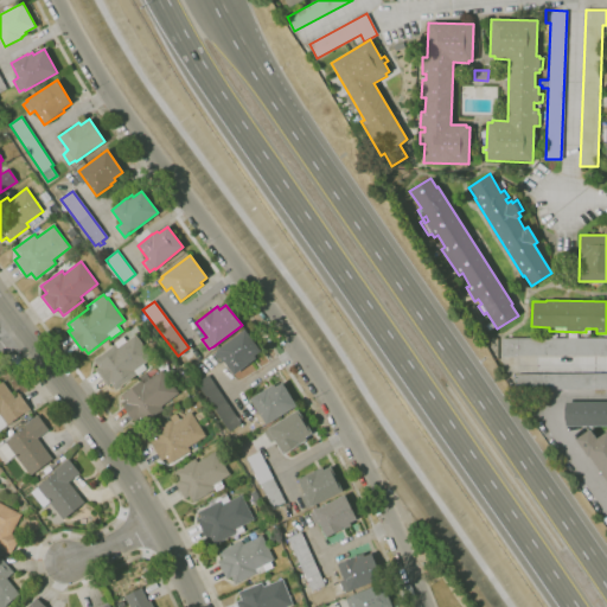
[(234,375),(224,362),(219,364),(212,353),(244,330),(261,351),(254,356),(256,358),(234,375)]
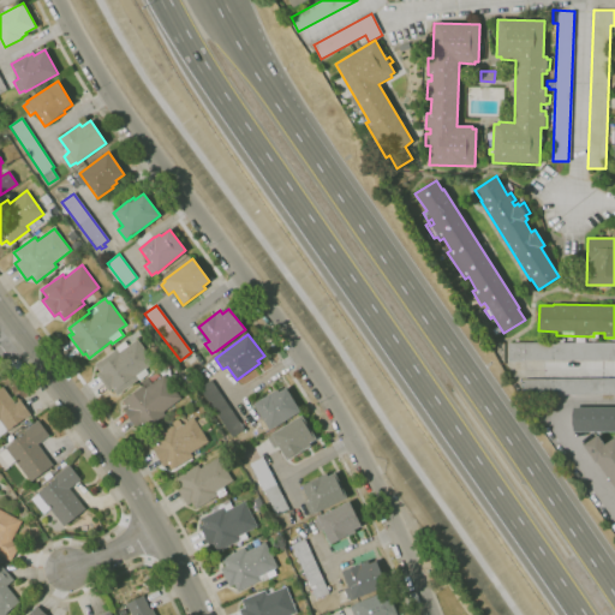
[(118,395),(113,388),(108,392),(95,374),(99,371),(94,365),(100,360),(100,362),(115,350),(114,347),(124,340),(129,346),(137,339),(154,362),(145,369),(149,374),(139,381),(138,380),(121,392),(123,392),(118,395)]
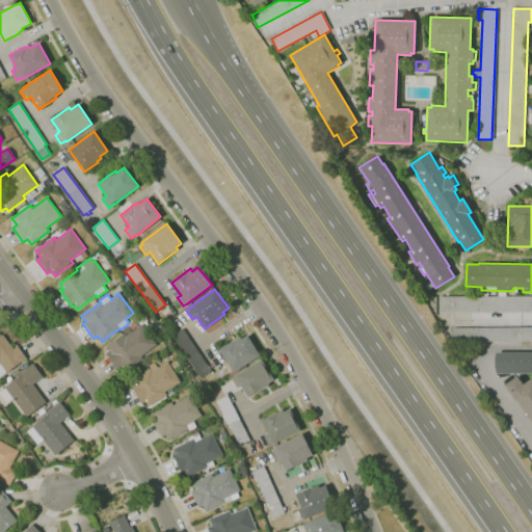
[(531,311),(453,311),(453,313),(440,313),(440,296),(531,296),(531,311)]
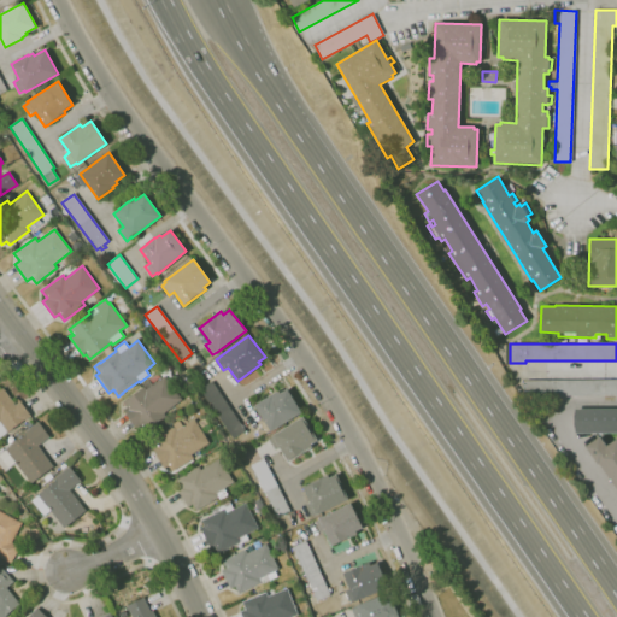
[(146,432),(141,425),(137,429),(123,410),(125,407),(127,410),(128,409),(123,403),(144,387),(146,389),(163,376),(181,399),(164,413),(166,416),(146,432)]
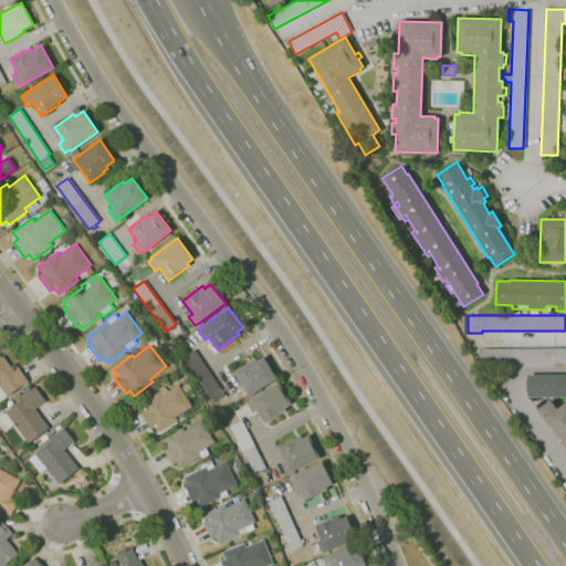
[(565,362),(482,363),(482,349),(565,348),(565,362)]
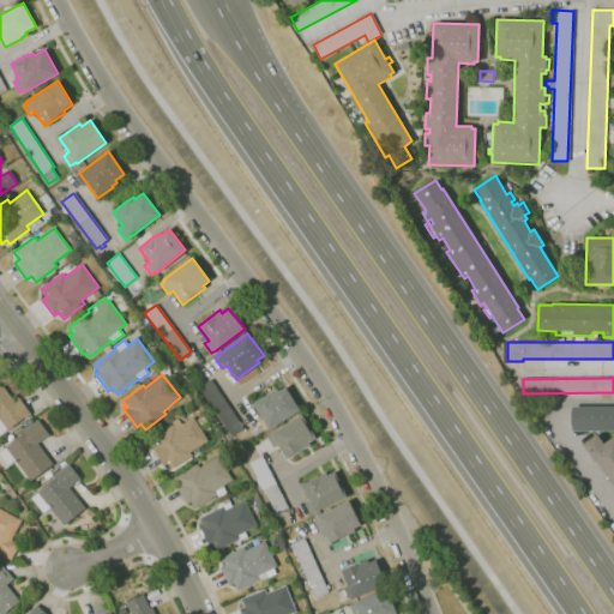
[(232,437),(199,387),(211,379),(244,428),(232,437)]
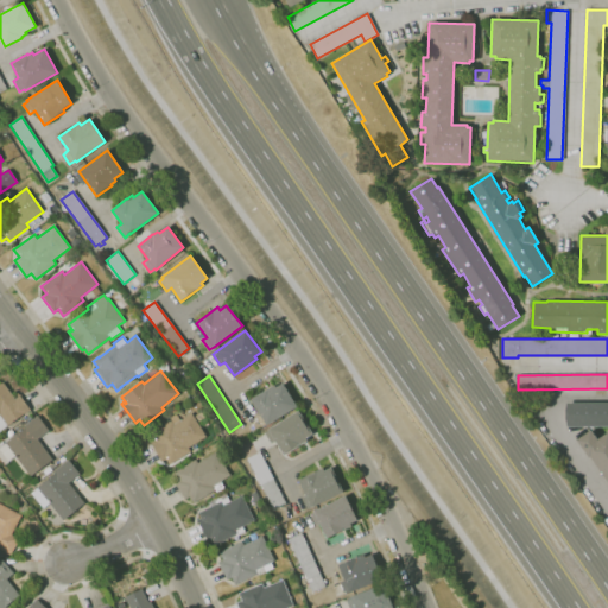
[(0,431),(0,385),(4,382),(14,399),(18,397),(16,394),(18,393),(21,398),(23,397),(30,407),(29,409),(30,411),(24,415),(25,417),(12,426),(11,424),(0,431)]
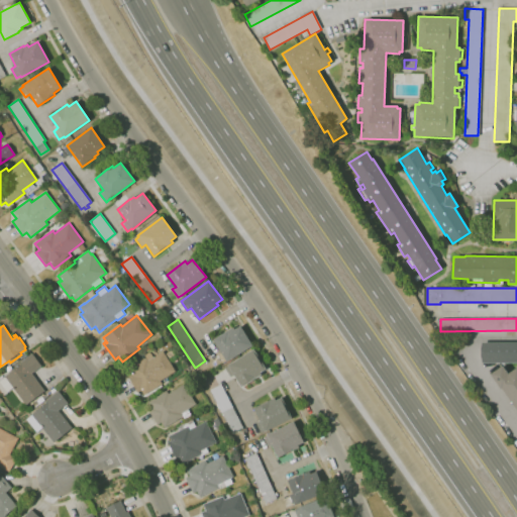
[(223,364),(217,353),(220,351),(213,339),(233,327),(234,329),(240,326),(252,345),(226,362),(226,360),(223,364)]
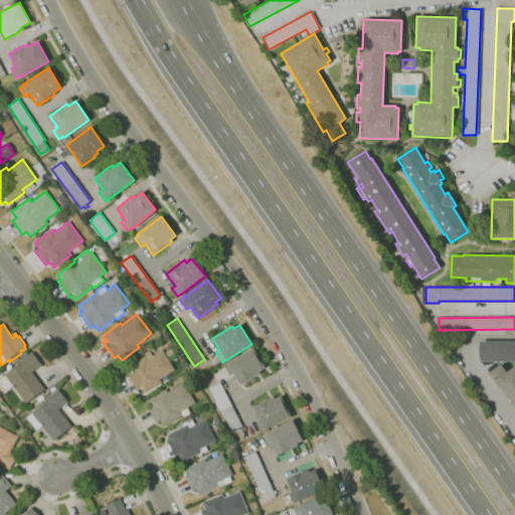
[(514,361),(480,362),(480,342),(514,341),(514,361)]
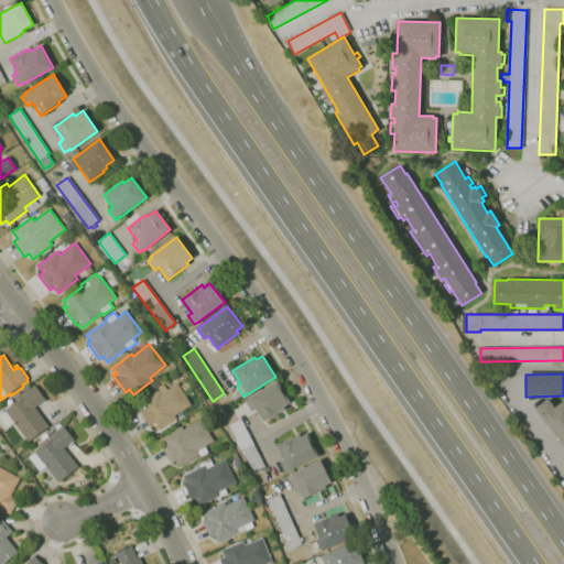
[(263,423),(255,409),(251,411),(245,401),(277,381),(290,402),(283,407),(285,410),(263,423)]
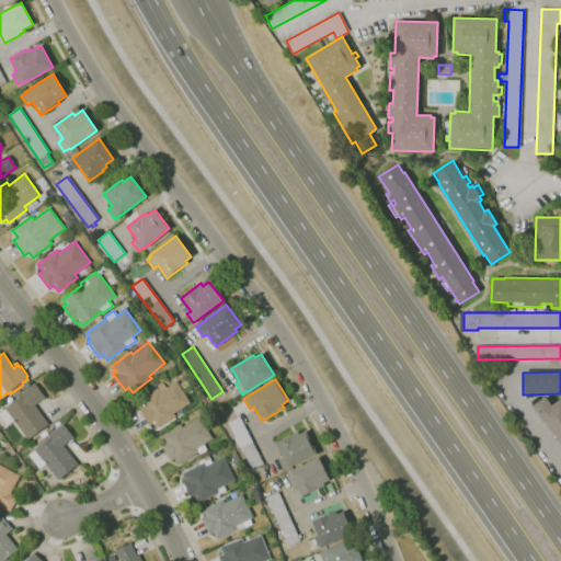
[(156,430),(153,425),(150,427),(138,408),(141,405),(138,401),(158,388),(157,387),(163,384),(165,388),(176,381),(191,403),(180,409),(182,413),(156,430)]
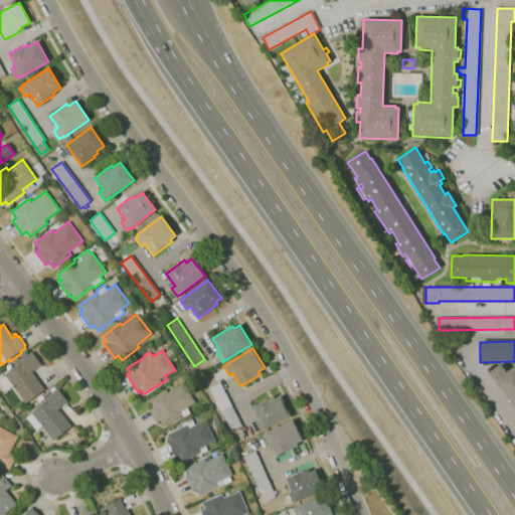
[(26,403),(13,386),(7,390),(0,381),(0,379),(5,376),(5,375),(21,363),(20,361),(32,352),(41,364),(31,372),(44,389),(26,403)]
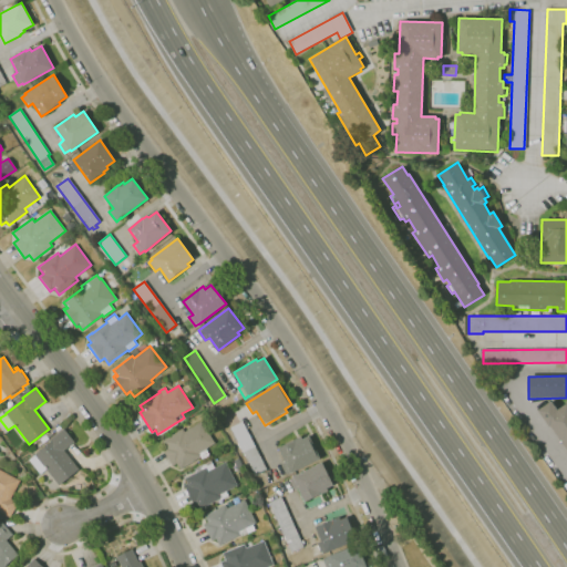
[(566,450),(550,426),(549,428),(537,410),(552,401),(557,410),(566,403),(566,450)]
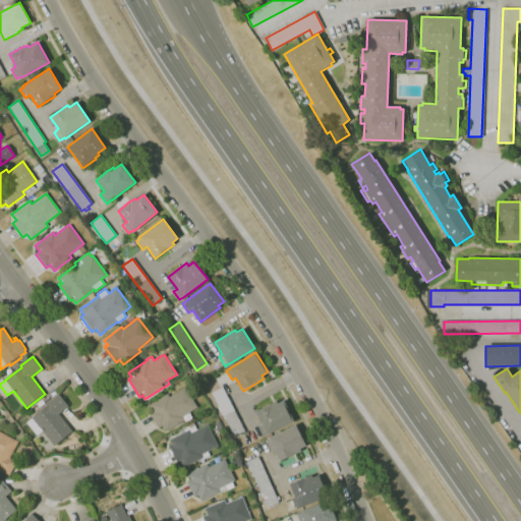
[(159,428),(150,414),(154,412),(149,405),(168,394),(170,397),(184,387),(197,407),(189,412),(192,418),(185,423),(183,420),(166,431),(162,425),(159,428)]
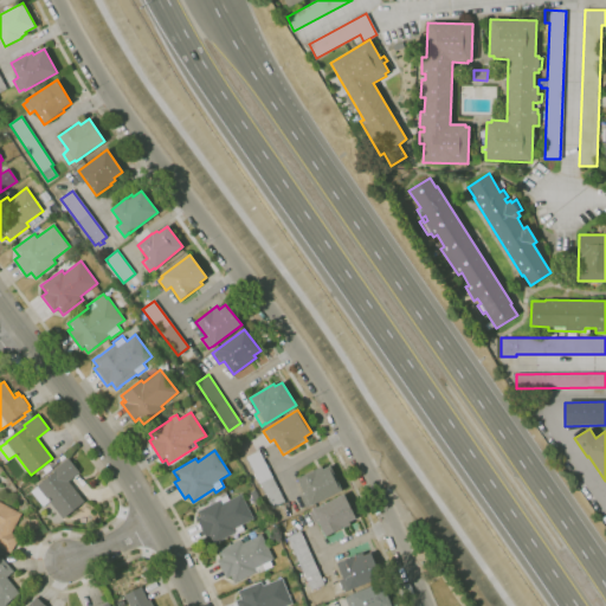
[(272,509),(246,457),(259,451),(285,502),(272,509)]
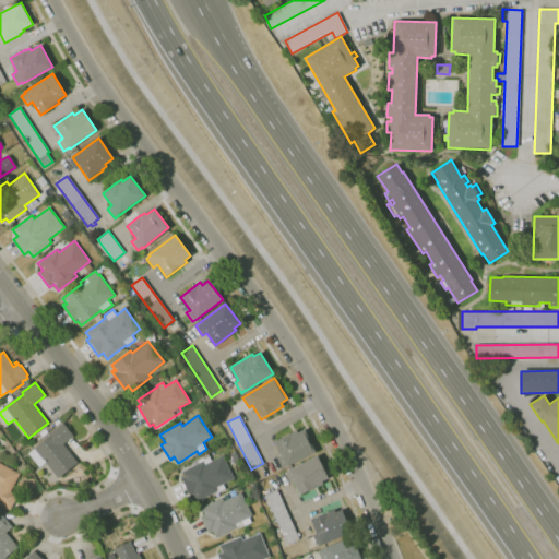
[(58,478),(44,461),(38,465),(28,453),(51,435),(50,433),(62,423),(73,436),(63,444),(78,462),(58,478)]
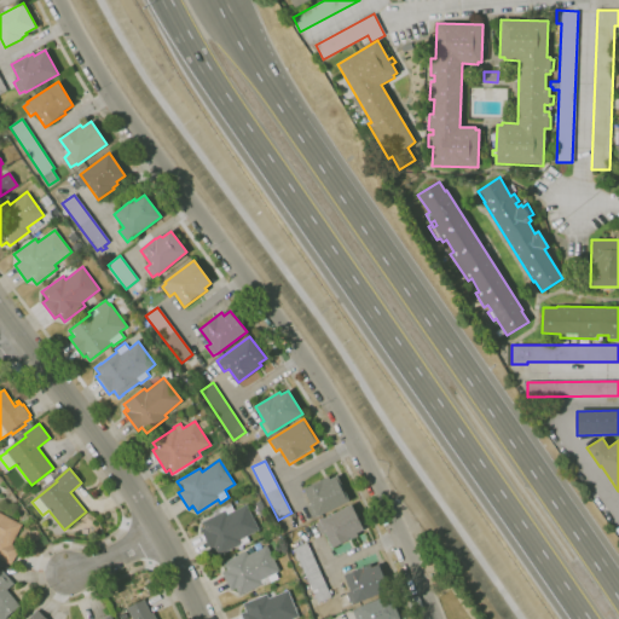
[(312,519),(306,507),(311,505),(302,489),(329,476),(330,479),(337,475),(350,501),(317,518),(316,516),(312,519)]
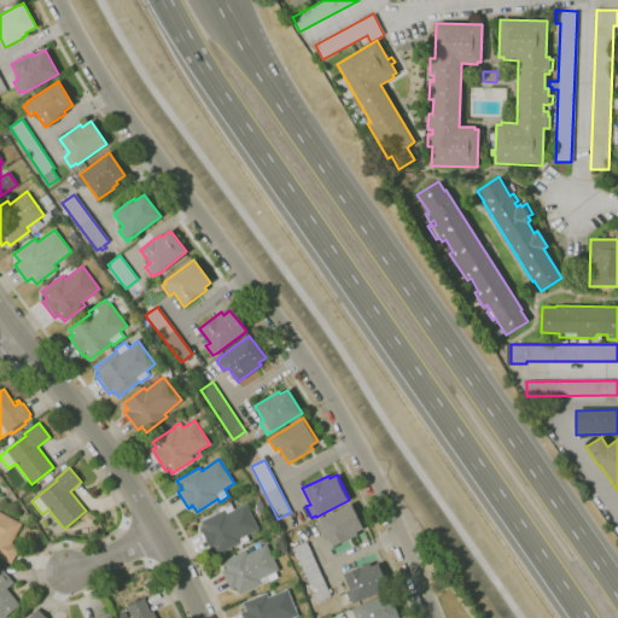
[(260,513),(255,502),(260,500),(266,511),(260,513)]
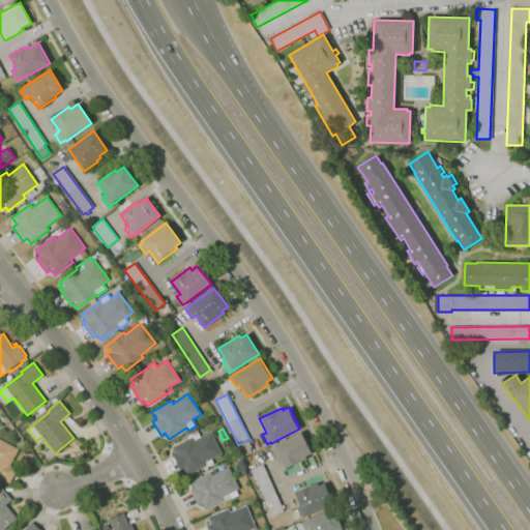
[(187,476),(185,471),(182,473),(172,453),(175,451),(173,447),(183,442),(181,438),(197,430),(201,437),(210,432),(222,453),(211,460),(213,464),(206,468),(206,467),(187,476)]
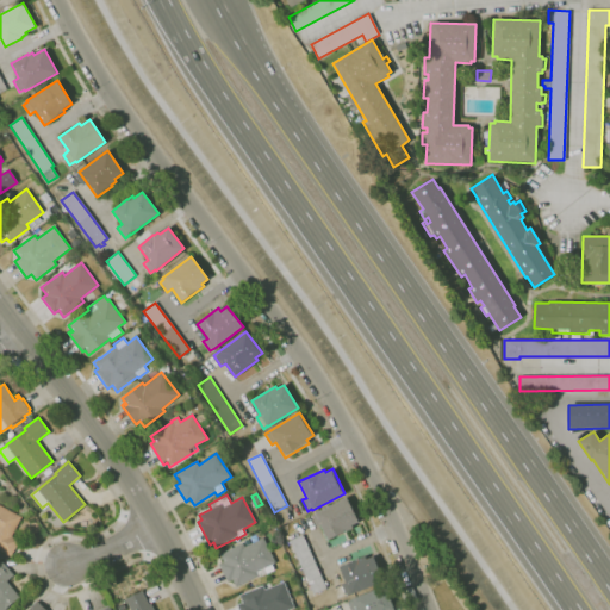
[(328,540),(321,526),(316,527),(311,516),(315,514),(315,512),(347,497),(358,522),(352,526),(353,528),(328,540)]
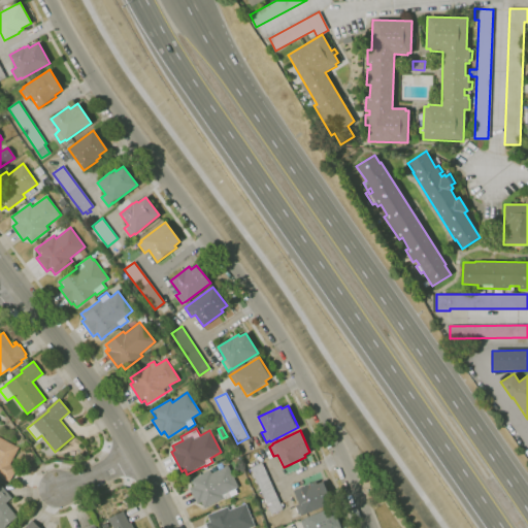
[(9,483),(0,477),(0,437),(19,448),(9,464),(17,468),(9,483)]
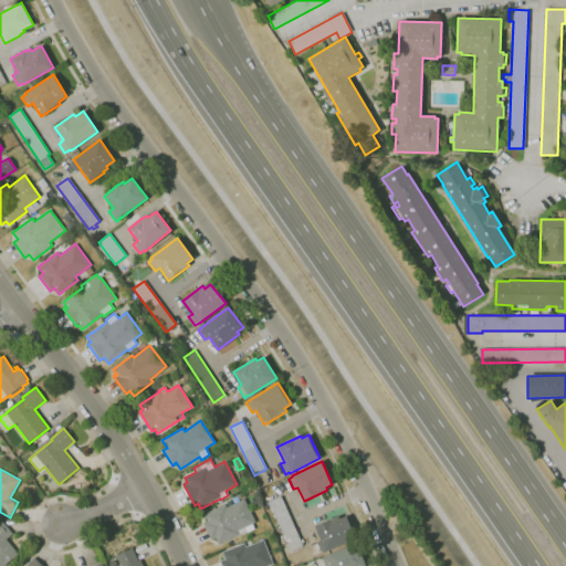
[(291,552),(269,502),(281,496),(303,546),(291,552)]
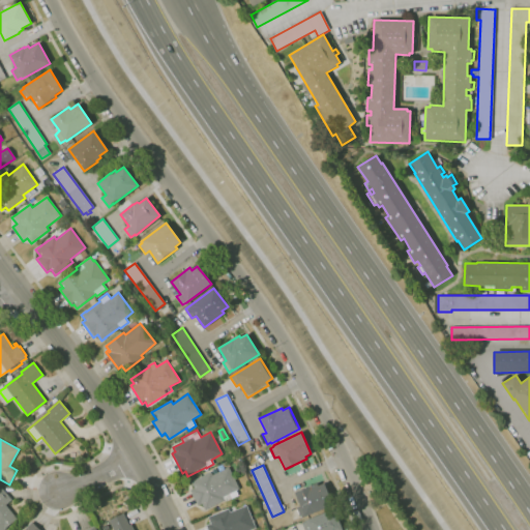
[(205,510),(202,504),(198,506),(189,490),(194,488),(190,481),(210,472),(212,475),(229,467),(239,489),(236,491),(238,496),(226,502),(225,500),(205,510)]
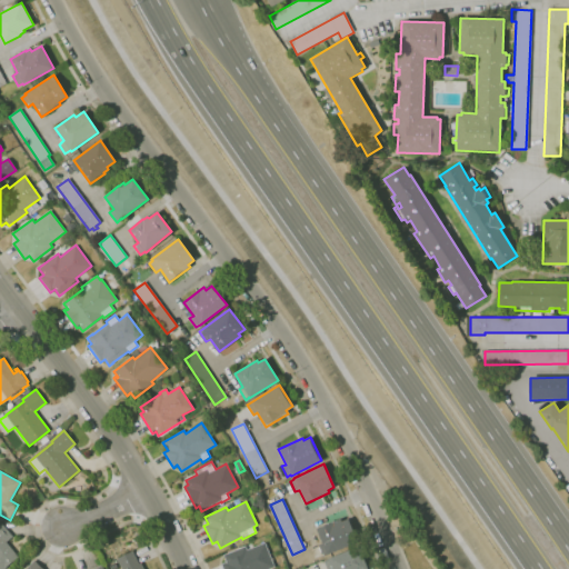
[(322,556),(318,546),(322,543),(316,529),(340,519),(341,522),(347,519),(357,541),(327,555),(327,553),(322,556)]
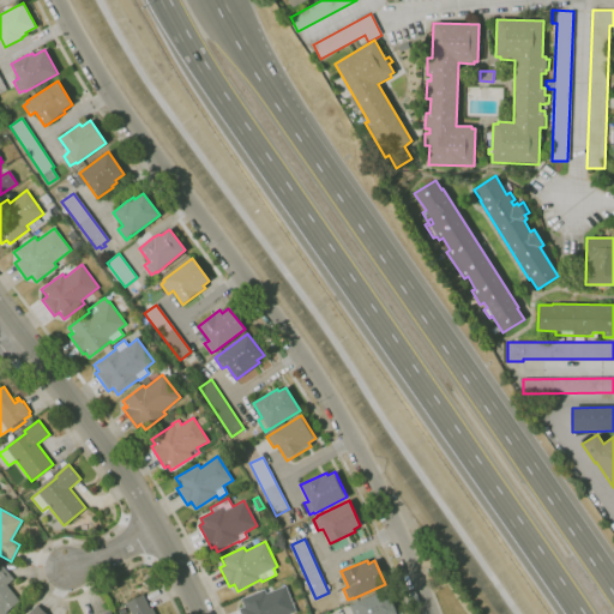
[(5,613),(0,613),(0,565),(1,565),(13,578),(6,585),(20,601),(5,613)]
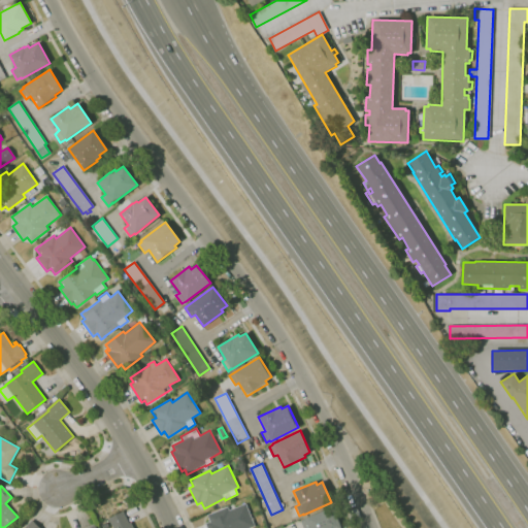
[(206,527),(205,523),(209,522),(207,516),(227,507),(229,510),(245,503),(255,526),(249,527),(206,527)]
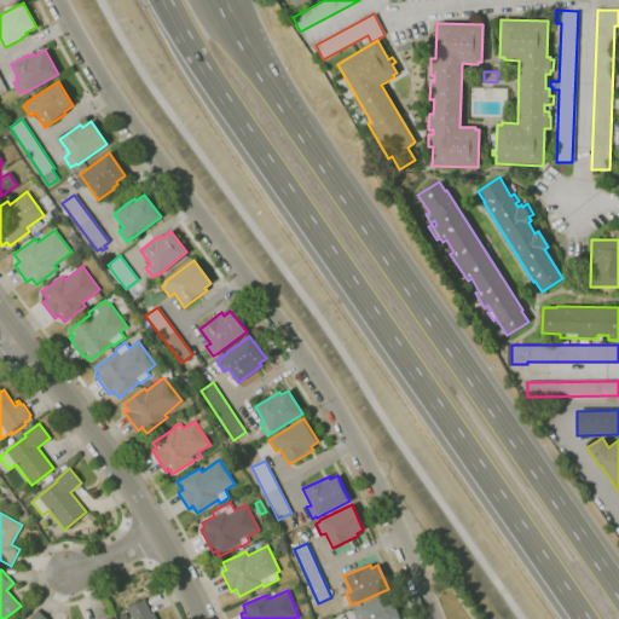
[(356,618),(353,611),(357,609),(357,608),(391,595),(399,618),(356,618)]
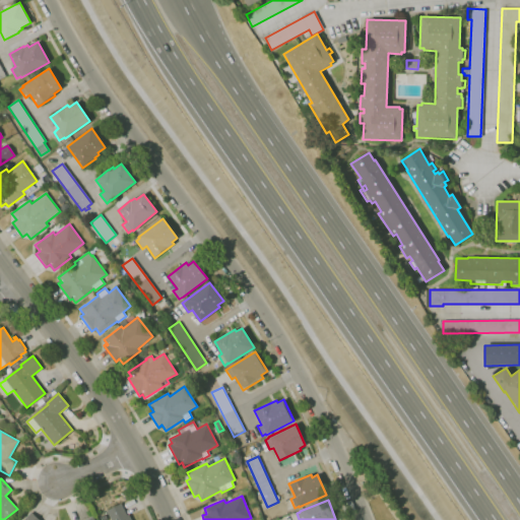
[(111,519),(107,510),(121,504),(127,515),(129,514),(131,519),(111,519)]
